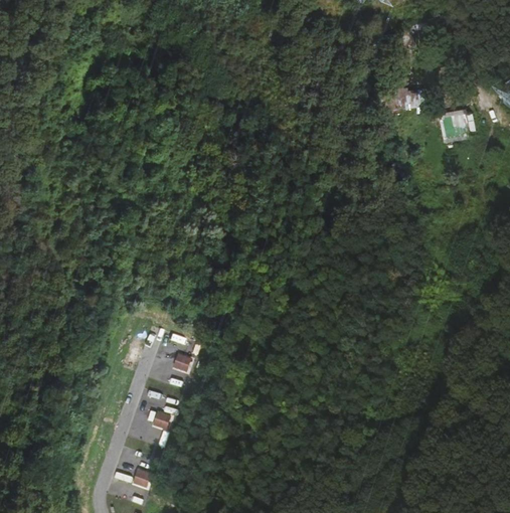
[(388,99),(417,98),(416,77),(404,78),(404,86),(387,86),(388,99)]
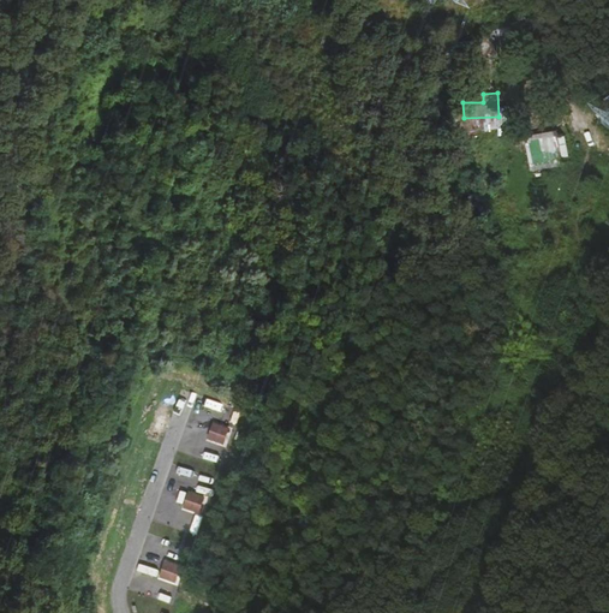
[(526,153),(530,170),(561,164),(560,156),(556,137),(555,130),(539,132),(543,149),(526,153)]
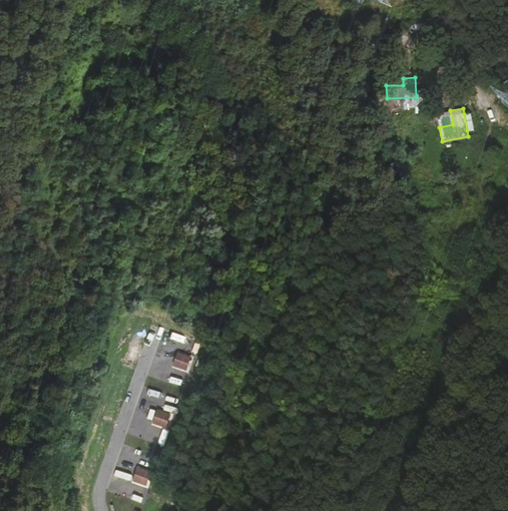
[(470,112),(464,114),(467,130),(473,129),(470,112)]
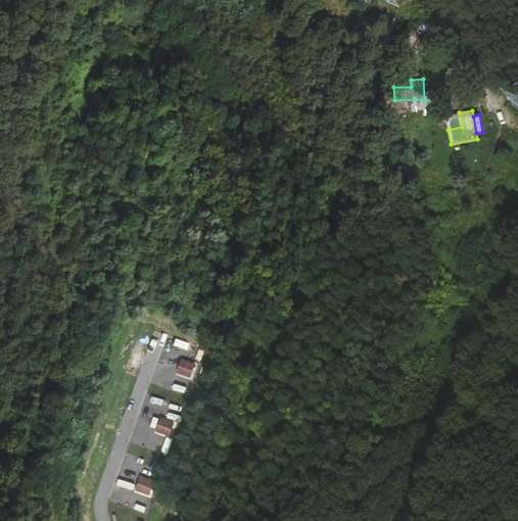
[(175,372),(187,376),(192,363),(180,359),(175,372)]
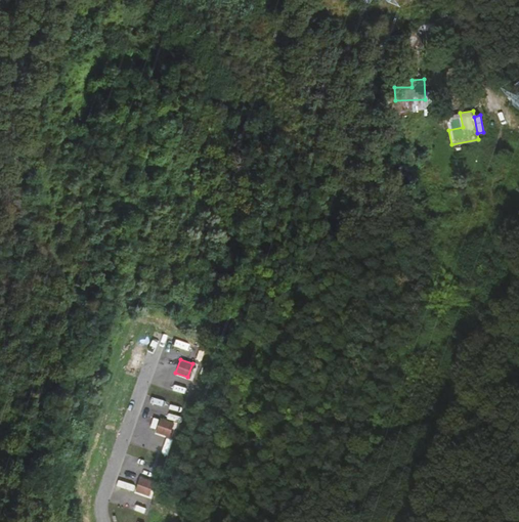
[(155,432),(168,437),(173,423),(160,418),(155,432)]
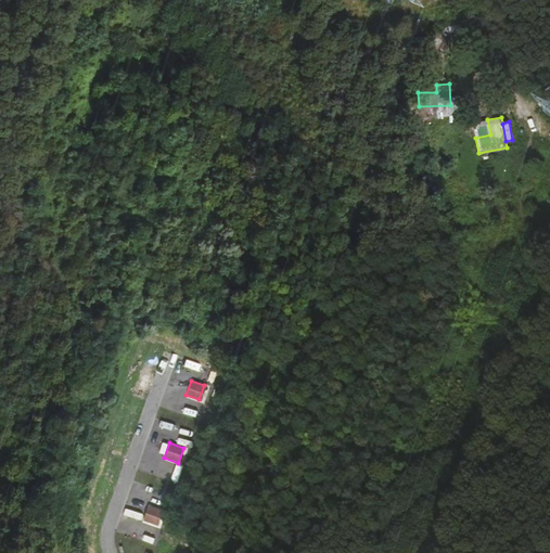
[(162,475),(174,480),(180,465),(167,461),(162,475)]
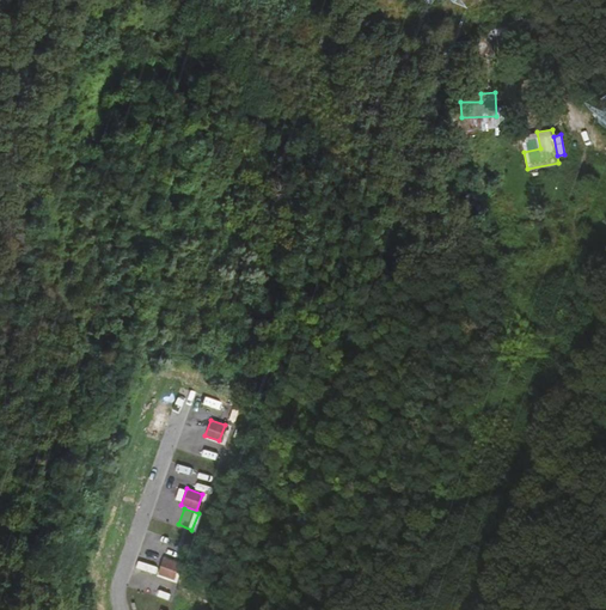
[(157,573),(172,579),(181,557),(165,553),(157,573)]
